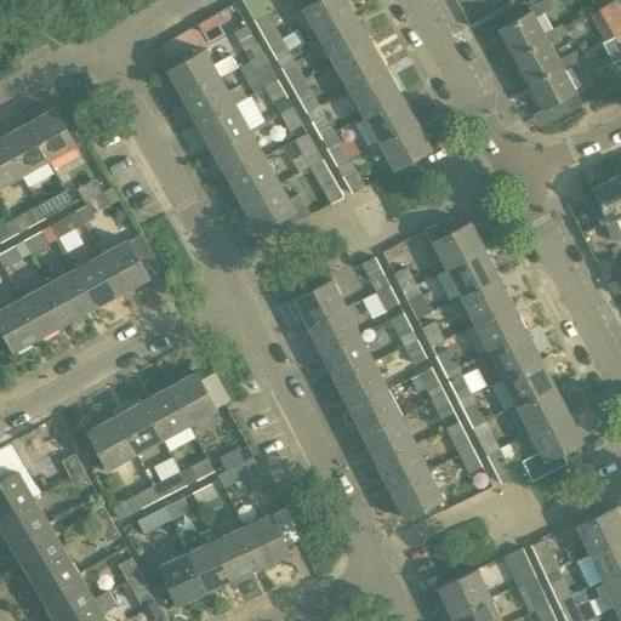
[(317,0),(302,9),(318,36),(355,15),(346,0),(317,0)]
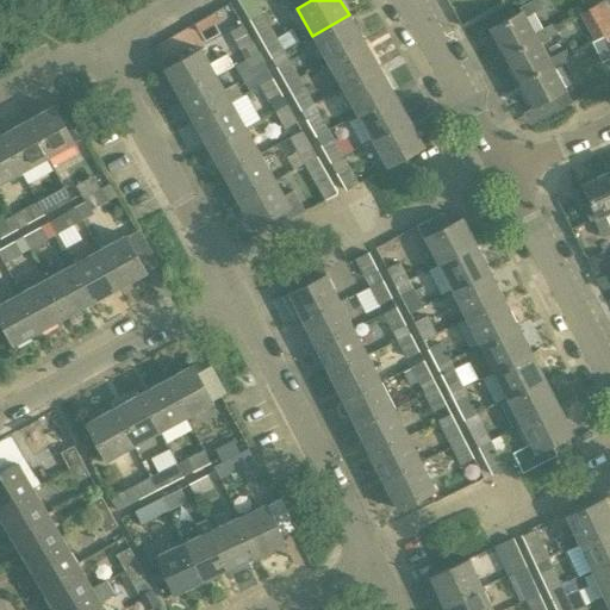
[(535,37),(534,33),(524,17),(541,8),(536,0),(533,0),(518,8),(520,11),(489,27),(504,55),(535,37)]
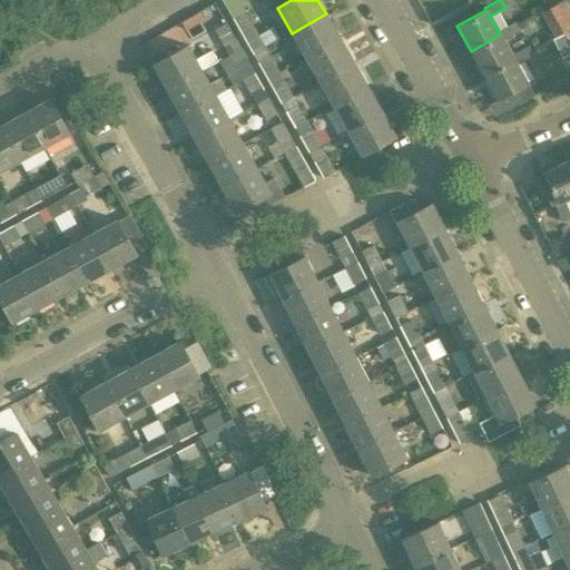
[(551,7),(531,18),(544,41),(564,30),(551,7)]
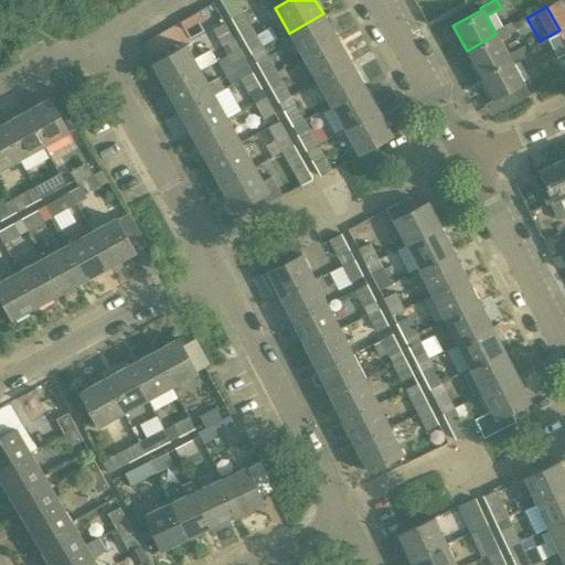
[(251,54),(262,49),(243,12),(231,19),(251,54)]
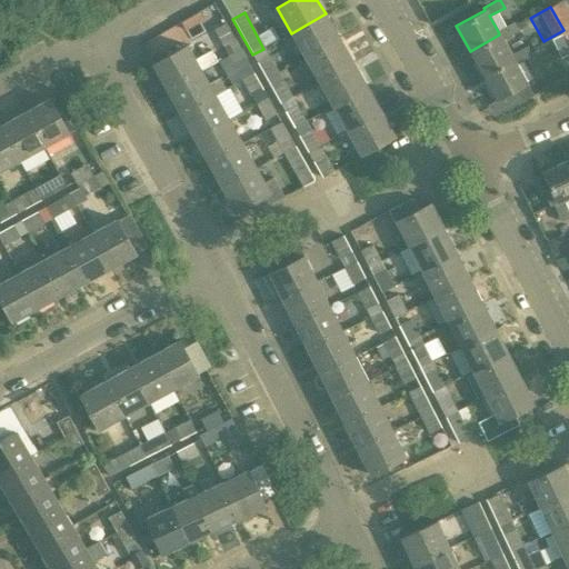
[(326,13),(291,33),(306,57),(339,38),(326,13)]
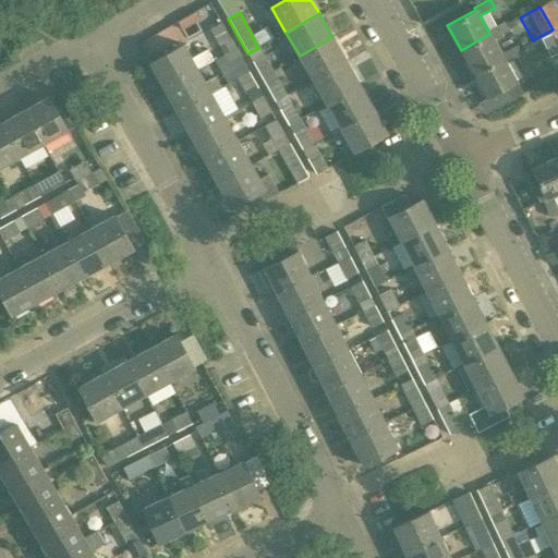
[(489,34),(461,50),(474,73),(504,57),(501,55),(493,39),(508,31),(504,22),(488,31),(489,34)]
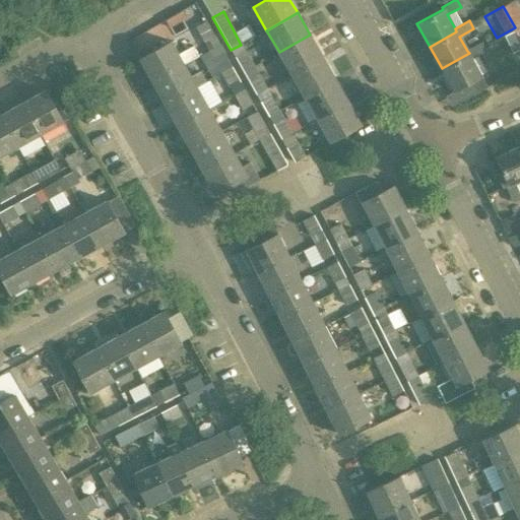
[(203,43),(214,37),(206,21),(195,27),(203,43)]
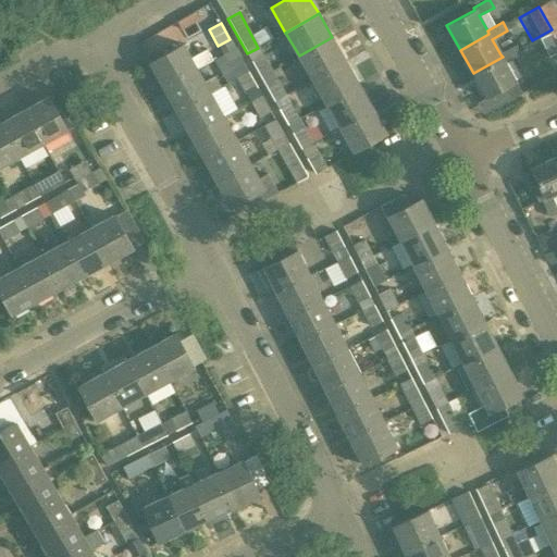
[(556,49),(551,34),(540,38),(548,57),(556,52),(556,49)]
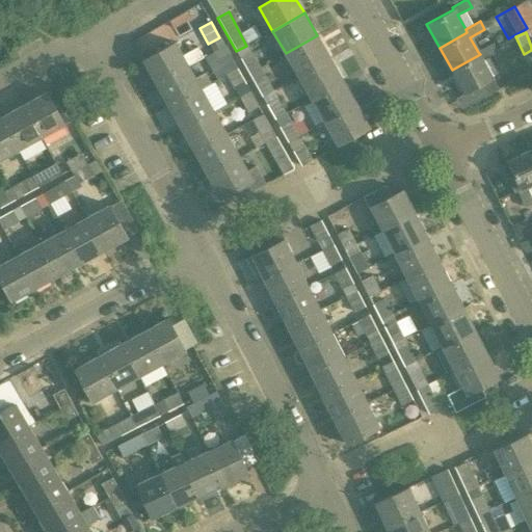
[(286,53),(298,76),(330,58),(317,35),(286,53)]
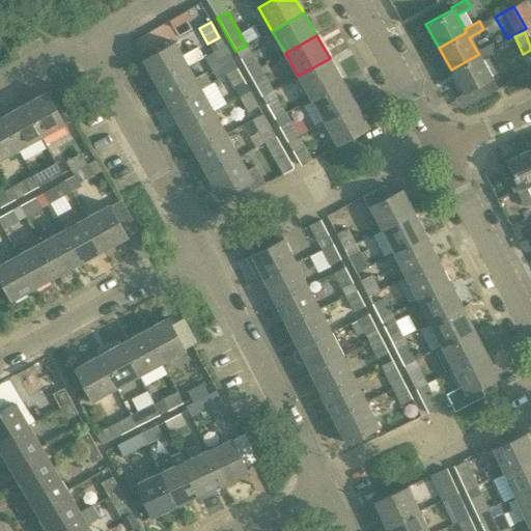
[(156,83),(188,65),(174,42),(143,59),(156,83)]
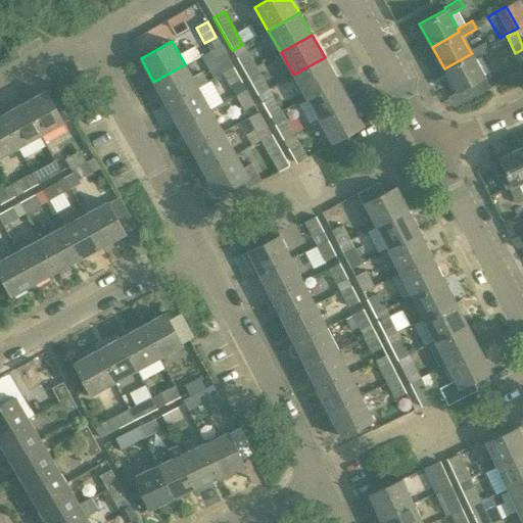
[(472,53),(444,68),(458,92),(469,86),(484,77),(474,58),(488,51),(484,43),(470,51),(472,53)]
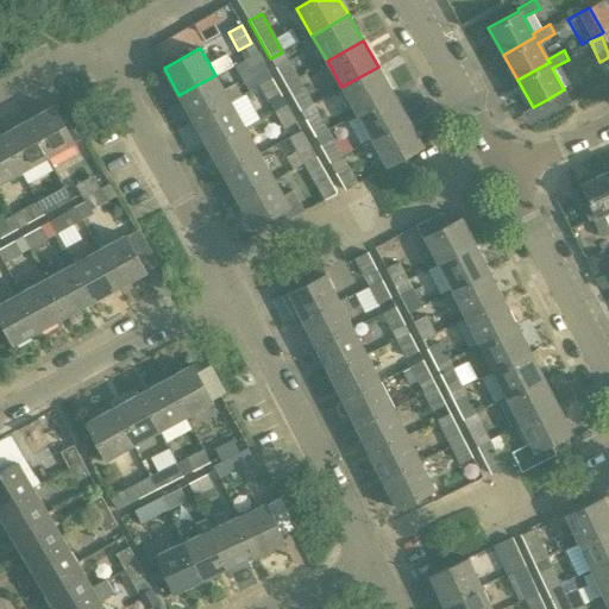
[(253,76),(267,70),(257,52),(244,60),(253,76)]
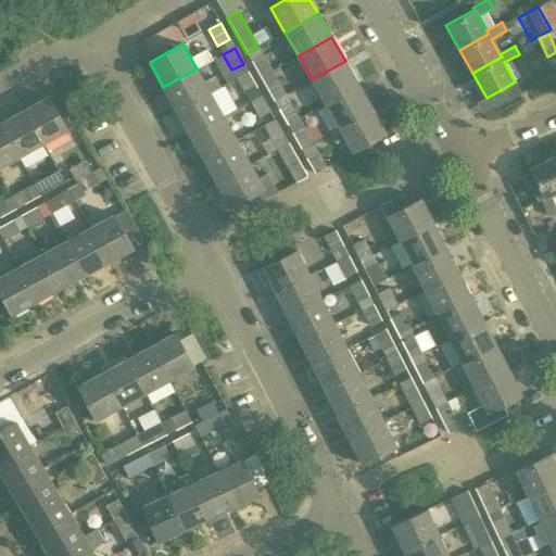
[(261,77),(272,71),(263,55),(251,62),(261,77)]
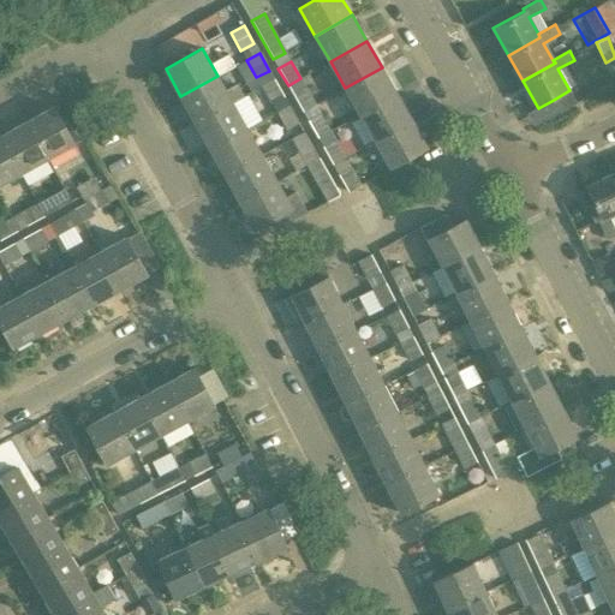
[(360,114),(396,93),(382,67),(345,88),(360,114)]
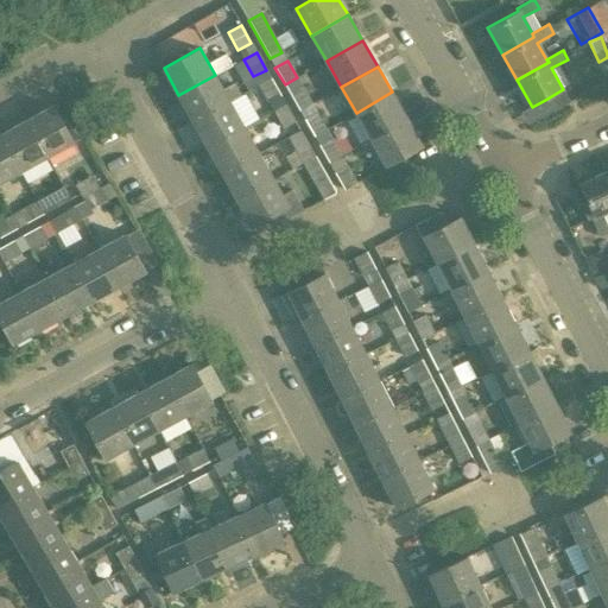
[(178,95),(194,121),(230,101),(215,75),(178,95)]
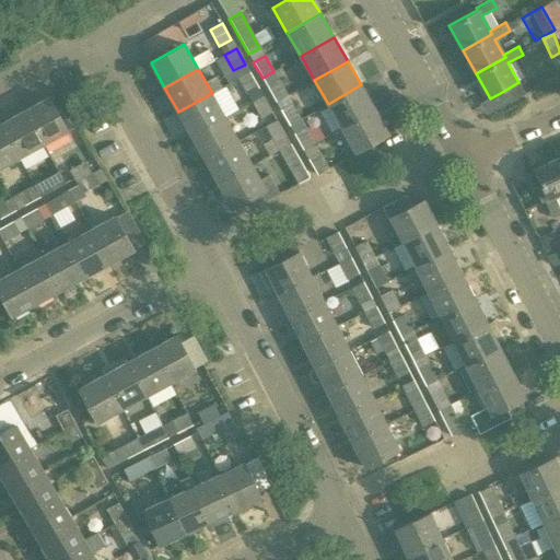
[(247,94),(258,88),(249,72),(237,79),(247,94)]
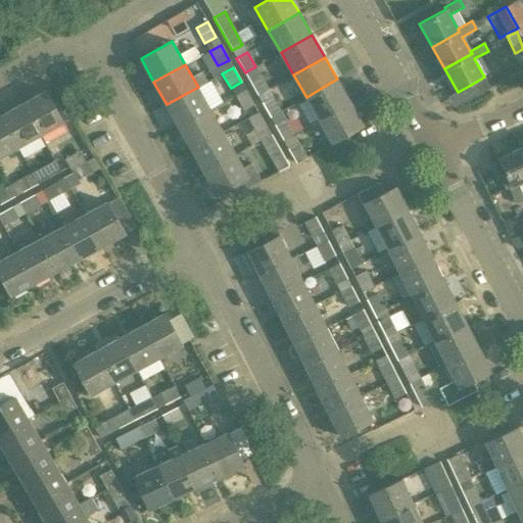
[(257,95),(269,89),(260,74),(249,80),(257,95)]
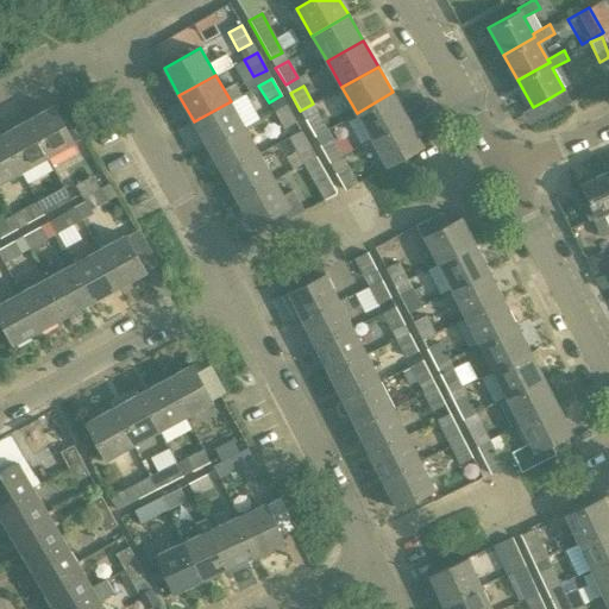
[(564,89),(546,100),(552,112),(570,101),(564,89)]
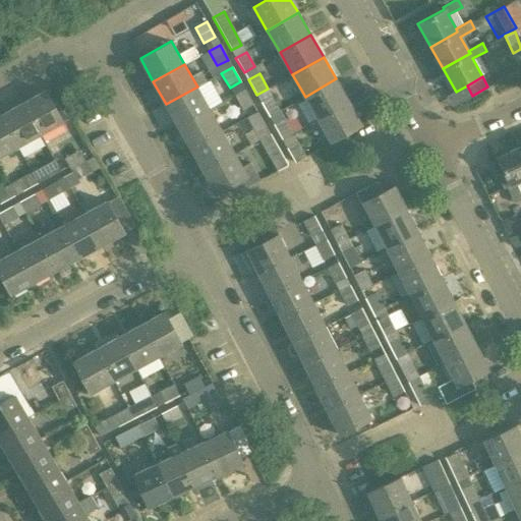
[(305,97),(317,119),(349,101),(336,78),(305,97)]
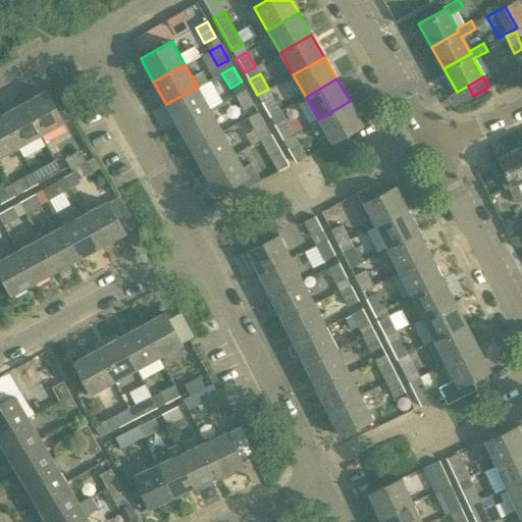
[(178,126),(210,109),(198,87),(166,104),(178,126)]
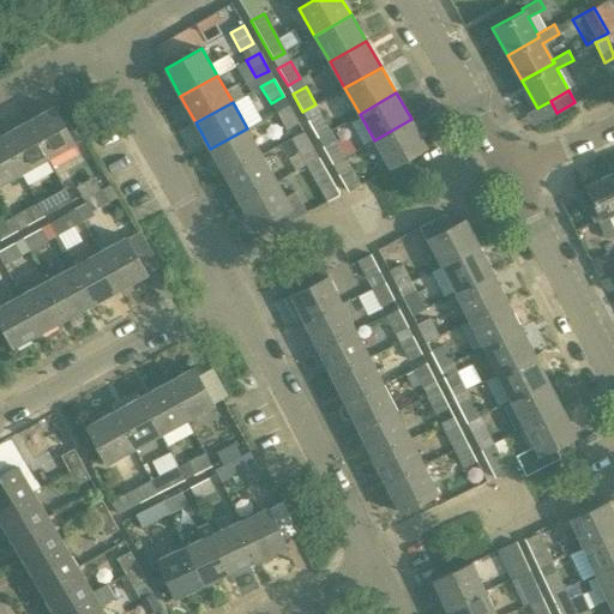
[(286,130),(298,122),(288,104),(276,113),(286,130)]
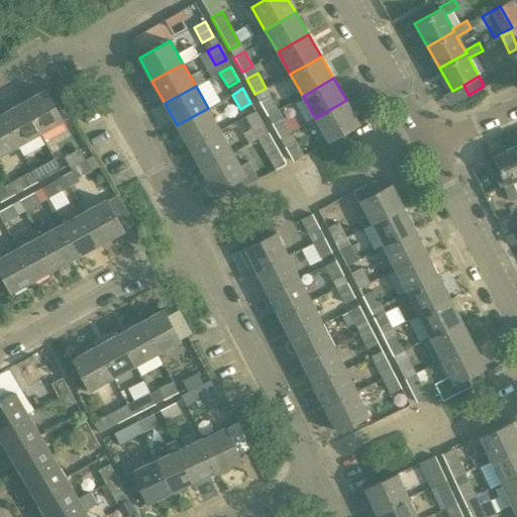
[(278,110),(266,88),(254,94),(267,116),(278,110)]
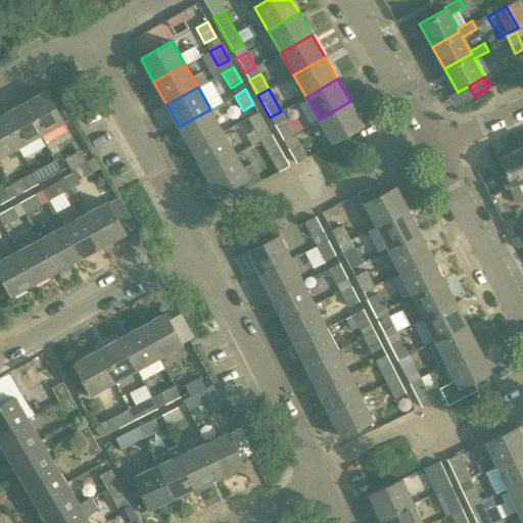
[(24,103),(41,134),(64,122),(47,90),(24,103)]
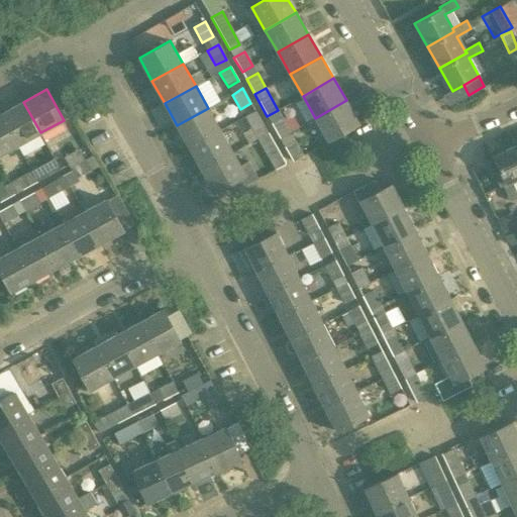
[(328,141),(359,124),(346,100),(315,118),(322,129),(328,141)]
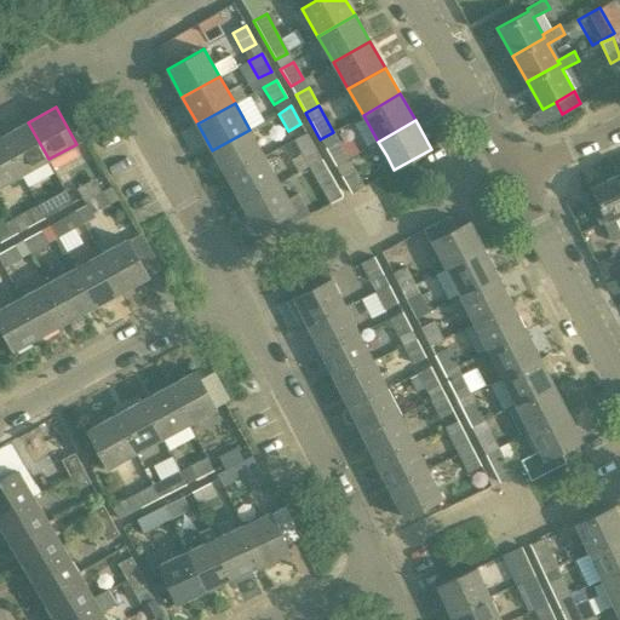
[(1,137),(22,174),(49,159),(28,122),(1,137)]
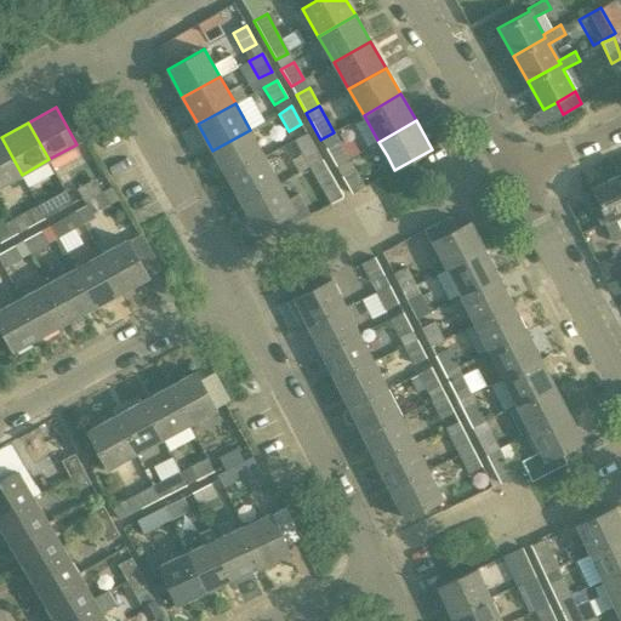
[(212,151),(228,177),(265,157),(250,130),(212,151)]
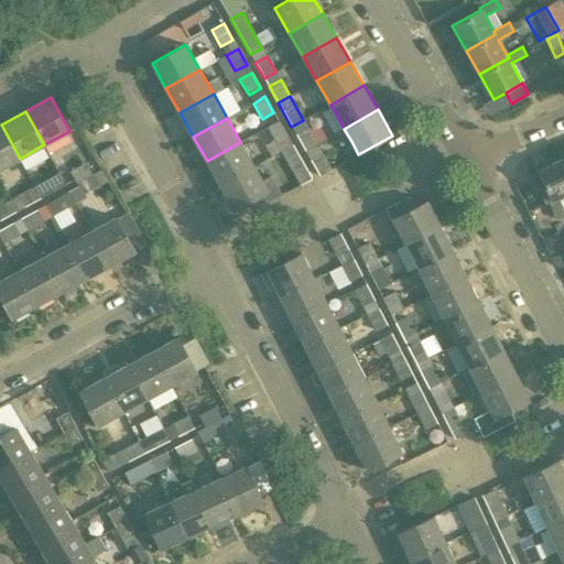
[(275,143),(288,137),(279,121),(267,128),(275,143)]
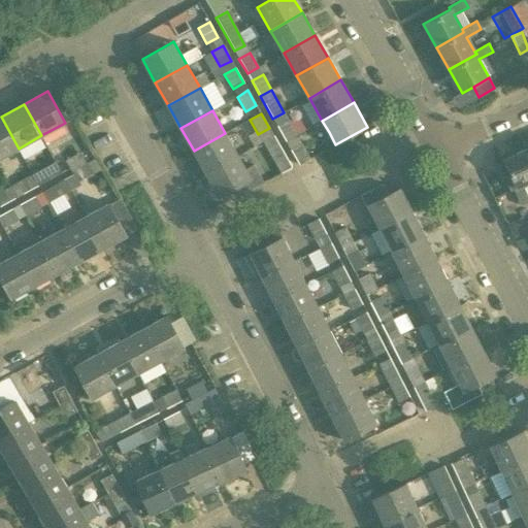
[(0,158),(19,149),(1,117),(0,117),(0,158)]
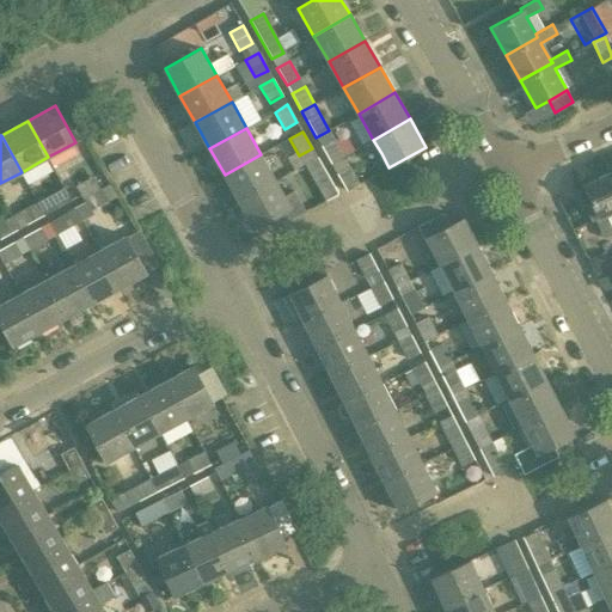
[(331,164),(343,157),(334,140),(320,146),(331,164)]
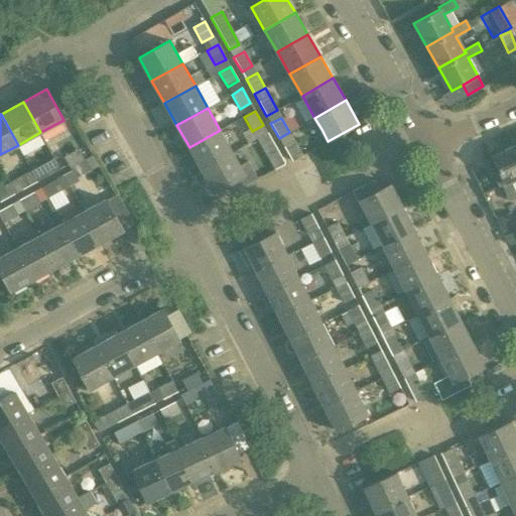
[(202,169),(233,152),(220,130),(189,147),(202,169)]
